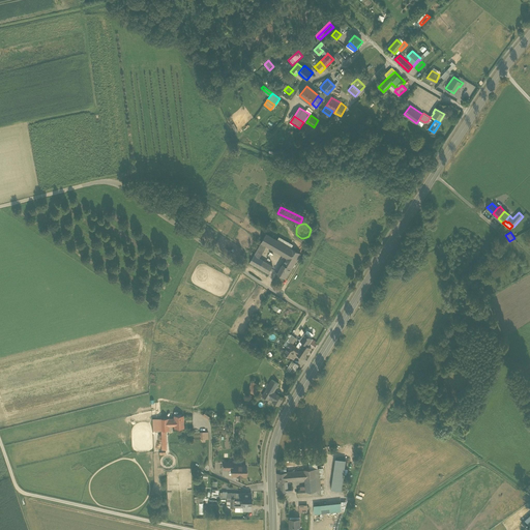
[(290,268),(291,269),(300,254),(266,234),(261,242),(267,245),(288,258),(284,264),(291,268),(290,268)]
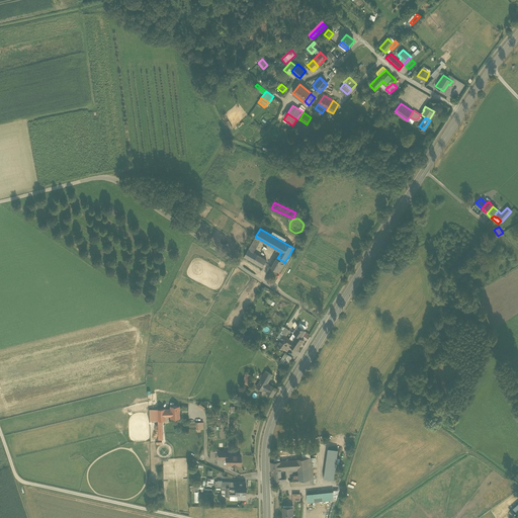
[(255,237),(248,249),(254,252),(261,240),(255,237)]
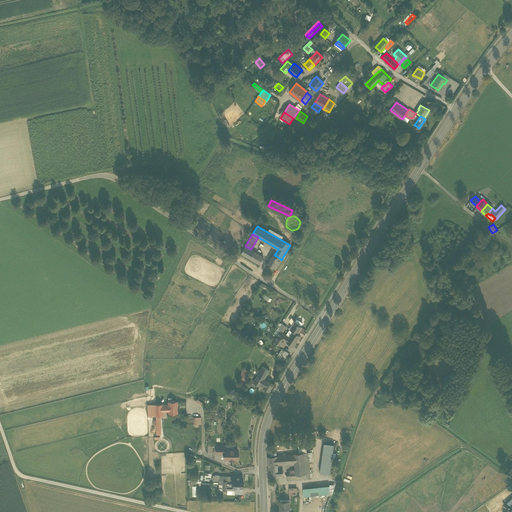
[(241,253),(260,264),(264,257),(251,249),(245,246),(241,253)]
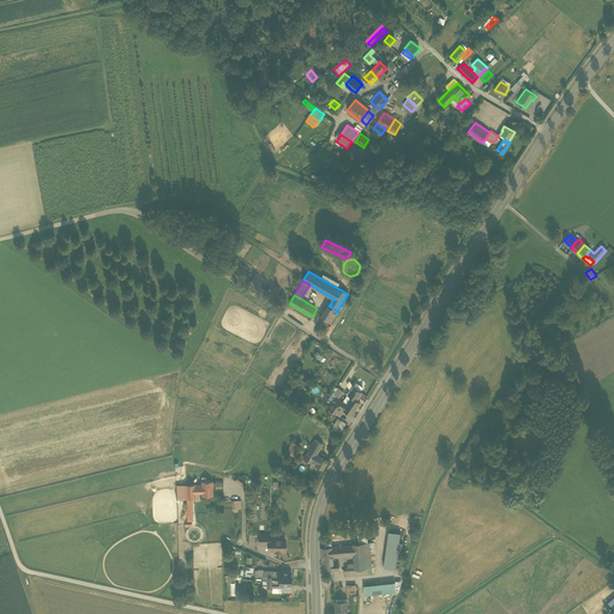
[(321,317),(330,321),(336,311),(337,311),(329,306),(327,305),(321,317)]
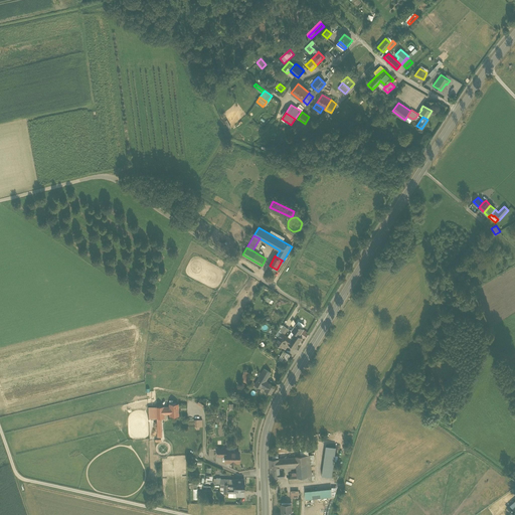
[(292,331),(295,333),(299,335),(304,329),(302,328),(296,324),(292,331)]
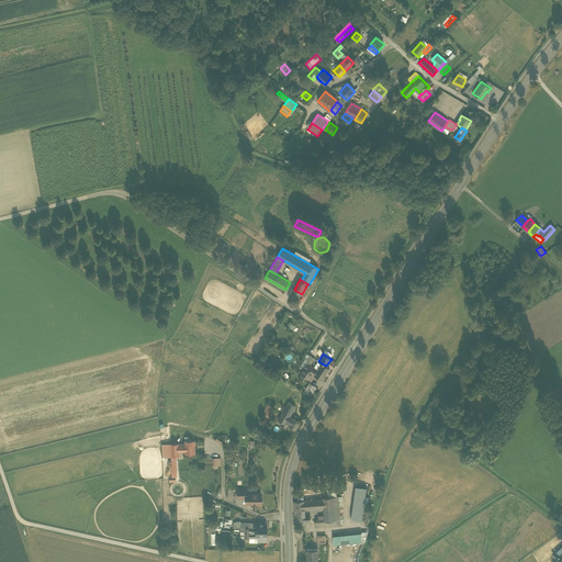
[(316,371),(317,370),(314,368),(308,364),(307,363),(304,368),(304,369),(314,374),(316,371)]
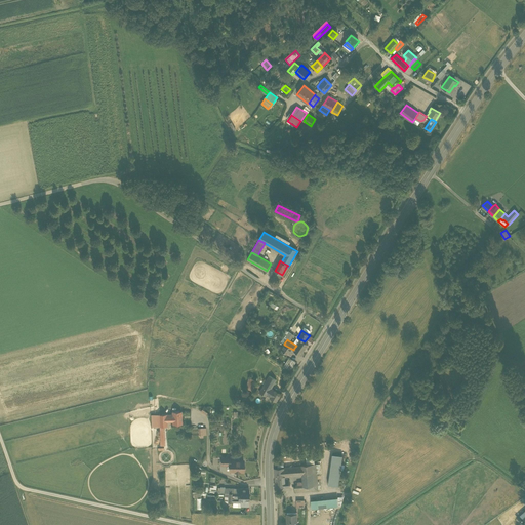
[(296,346),(295,347),(299,350),(300,348),(304,351),(308,345),(305,341),(300,339),(299,340),(296,346)]
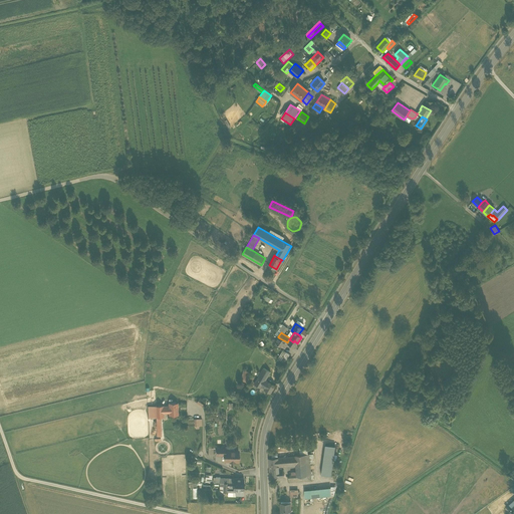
[(284,347),(287,343),(287,342),(278,337),(275,341),(284,347)]
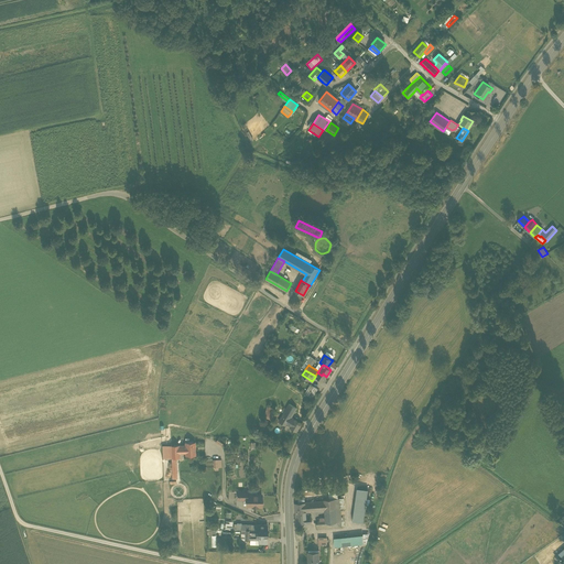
[(323,381),(326,377),(323,373),(322,376),(317,372),(315,376),(315,377),(323,381)]
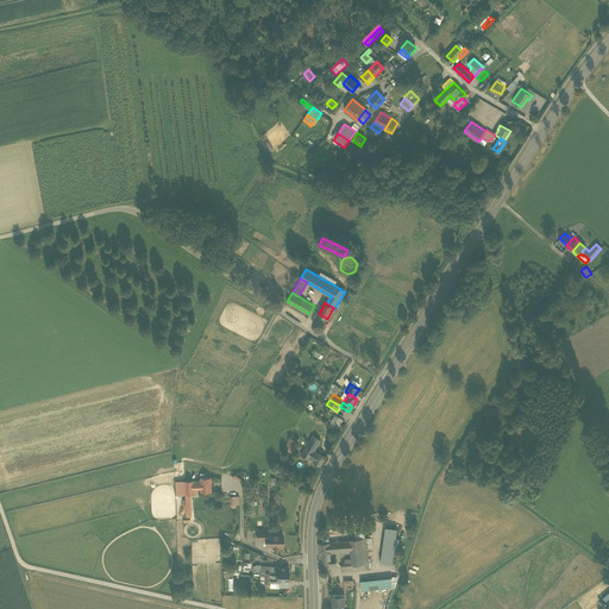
[(330,426),(333,428),(336,424),(339,418),(336,415),(330,426)]
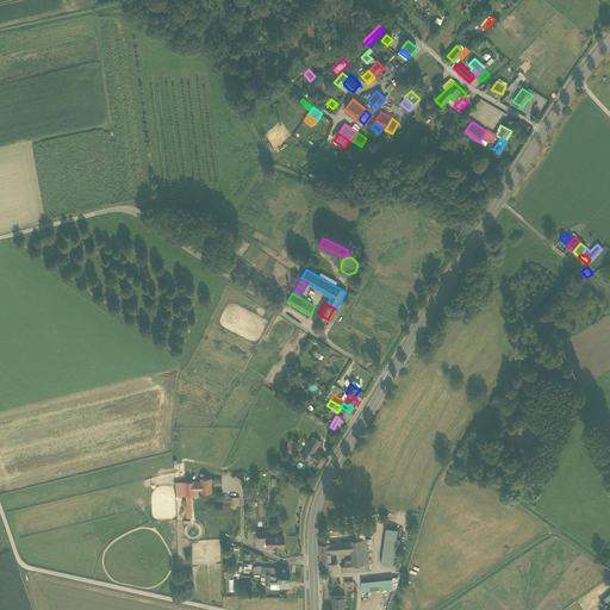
[(334,429),(337,431),(340,427),(343,421),(340,418),(336,424),(334,429)]
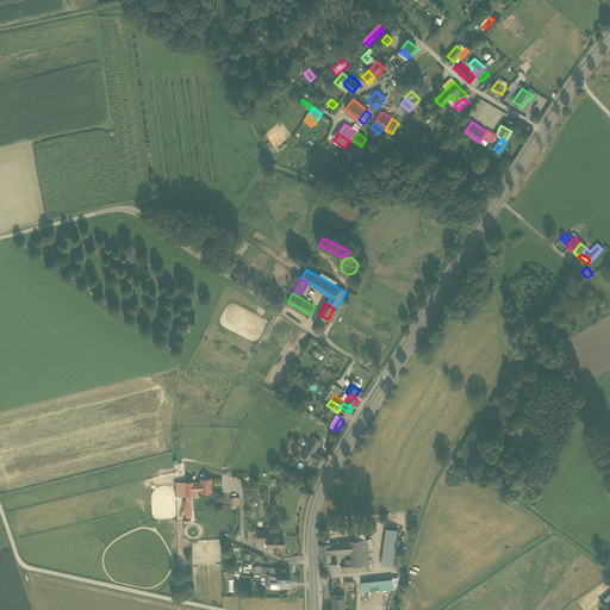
[(309,443),(317,448),(321,442),(313,437),(309,443)]
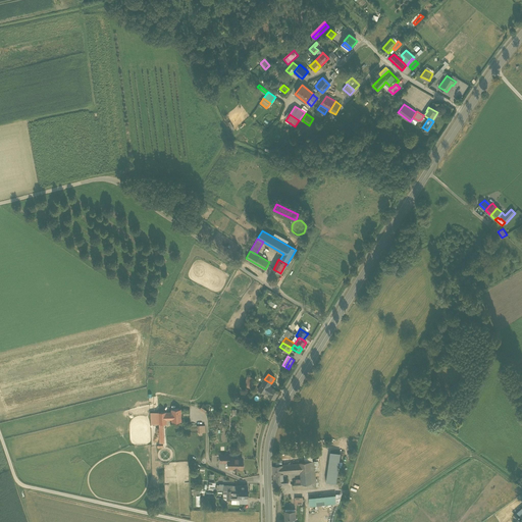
[(274,400),(279,392),(273,387),(273,388),(269,386),(271,383),(264,379),(258,390),(265,395),(266,393),(269,395),(268,397),(274,400)]
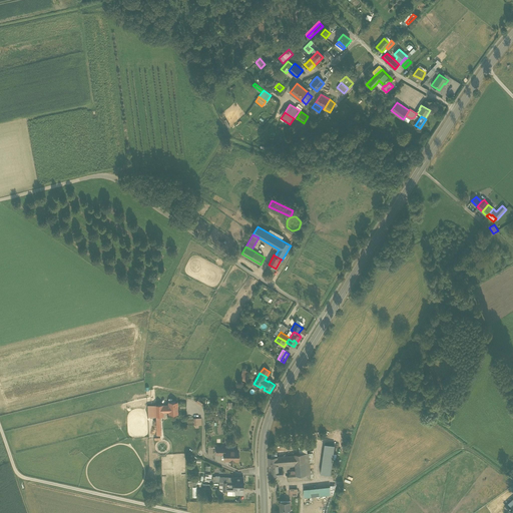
[(168,410),(168,415),(177,414),(177,402),(168,403),(168,405),(168,410)]
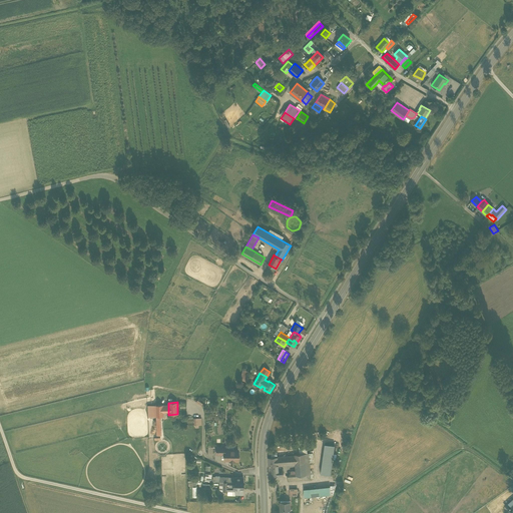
[(156,416),(155,405),(147,405),(148,417),(156,416)]
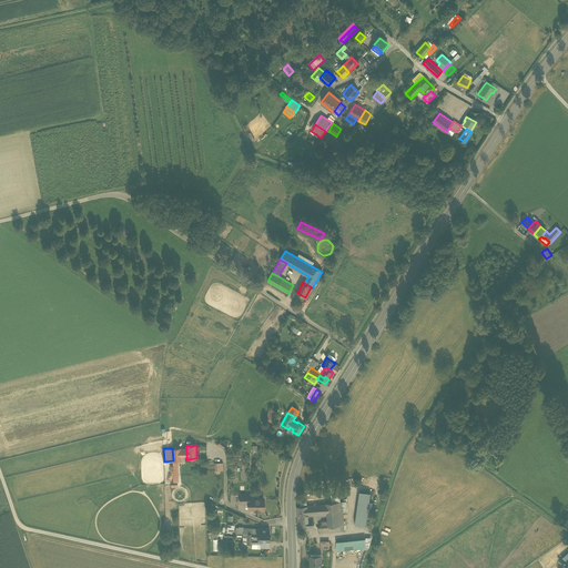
[(172,448),(173,460),(178,460),(180,460),(180,454),(186,454),(186,448),(180,449),(180,448),(172,448)]
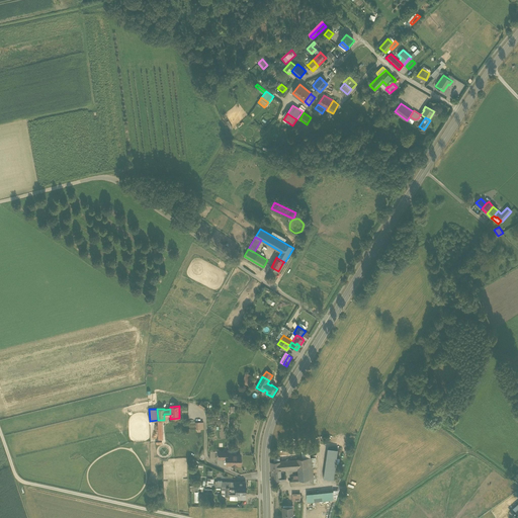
[(309,443),(300,444),(303,458),(308,458),(310,457),(309,443)]
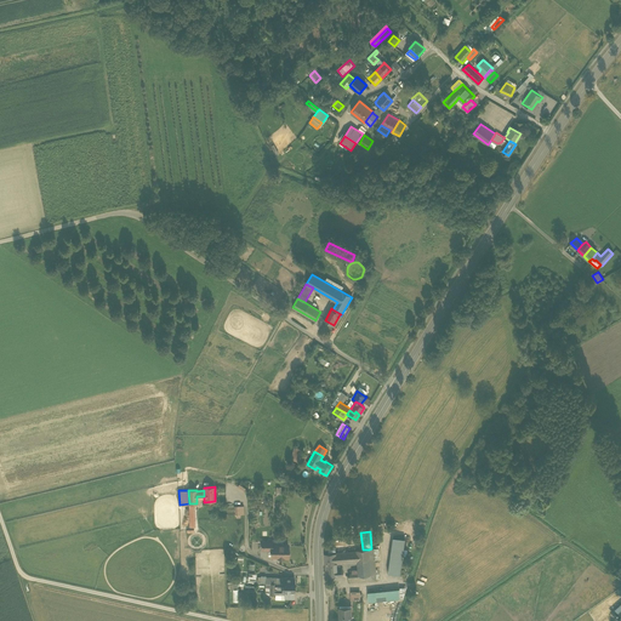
[(405,539),(393,537),(388,574),(400,575),(405,539)]
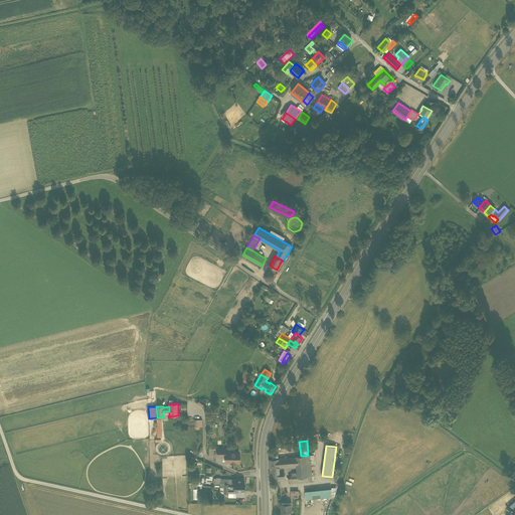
[(235,463),(238,463),(238,452),(225,452),(225,457),(225,463),(230,463),(231,462),(234,462),(235,463)]
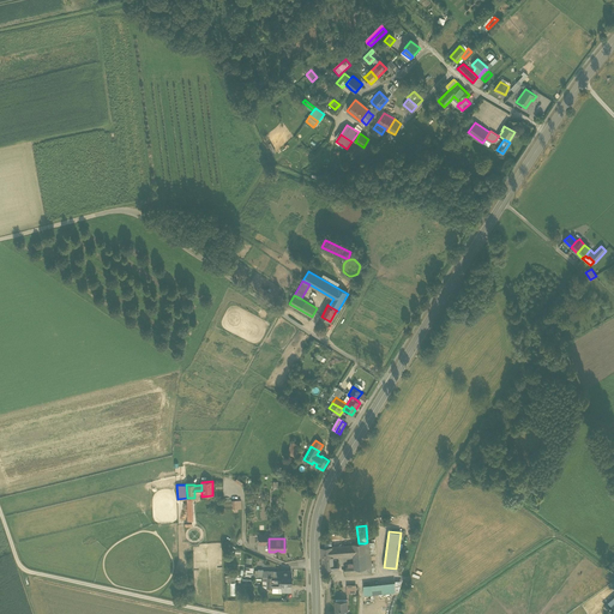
[(367,542),(365,543),(367,569),(355,570),(355,576),(372,573),(371,553),(371,542),(367,542)]
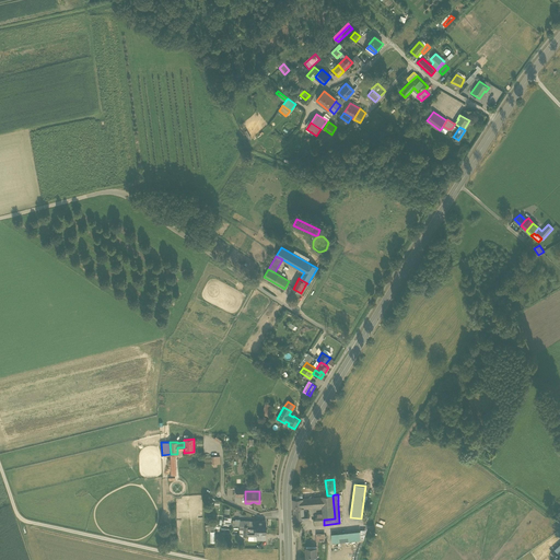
[(324,520),(335,518),(333,496),(327,496),(322,496),(322,498),(323,506),(323,516),(324,520)]
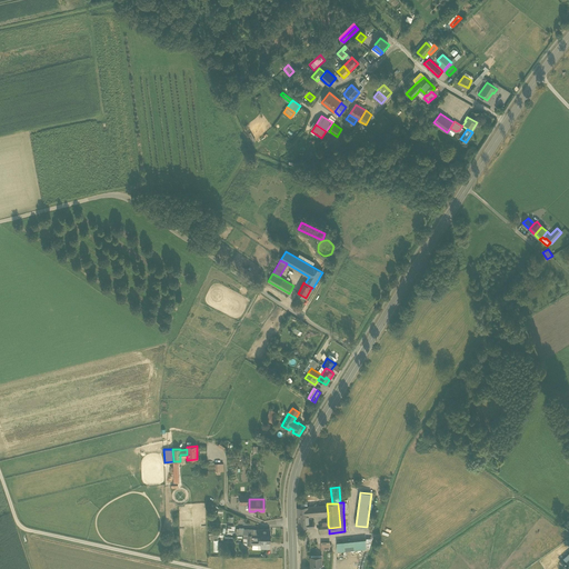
[(308,516),(328,515),(327,506),(300,508),(297,508),(298,520),(309,519),(308,516)]
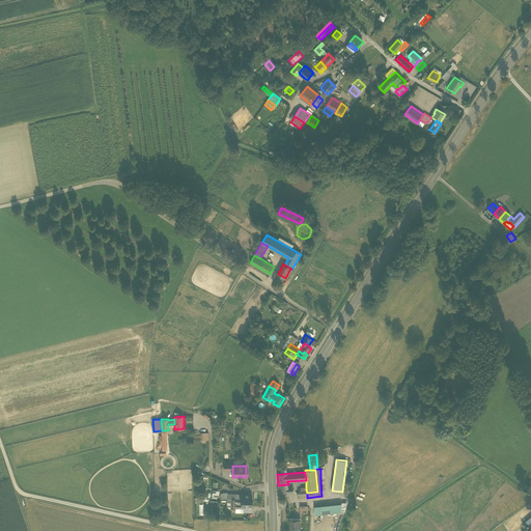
[(278,485),(279,494),(280,493),(292,492),(292,487),(288,487),(288,484),(278,485)]
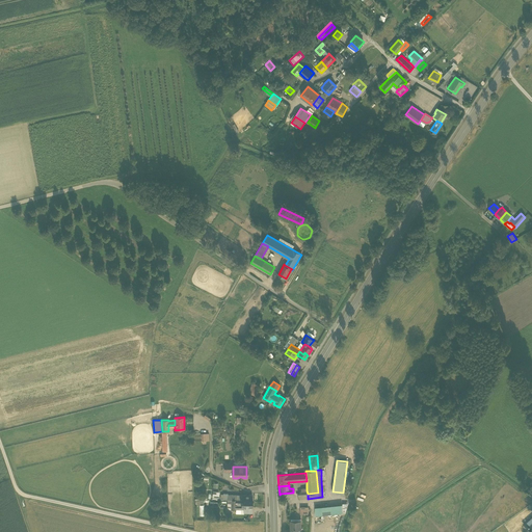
[(315,508),(315,515),(325,514),(343,512),(342,505),(315,508)]
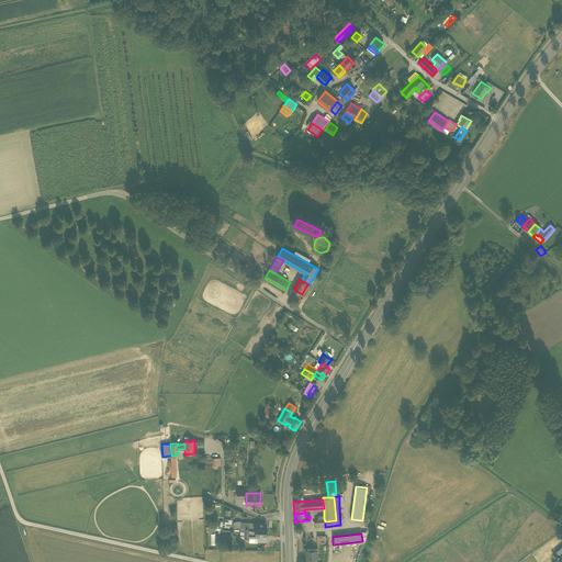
[(307,561),(317,561),(317,552),(307,552),(307,561)]
